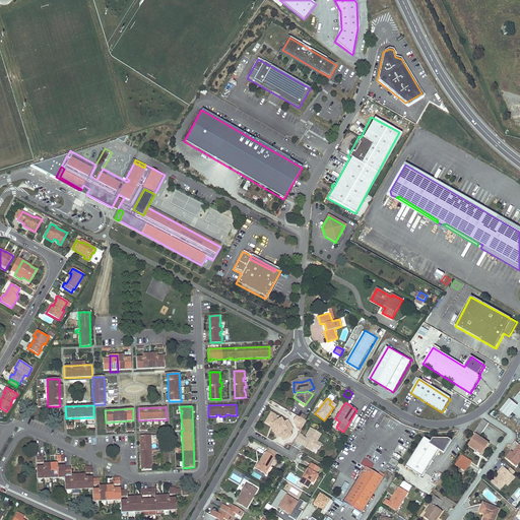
[(265,423),(269,425),(271,424),(276,433),(278,432),(280,436),(282,440),(291,434),(288,430),(290,429),(285,419),(283,420),(281,416),(278,418),(276,417),(277,415),(270,412),(265,423)]
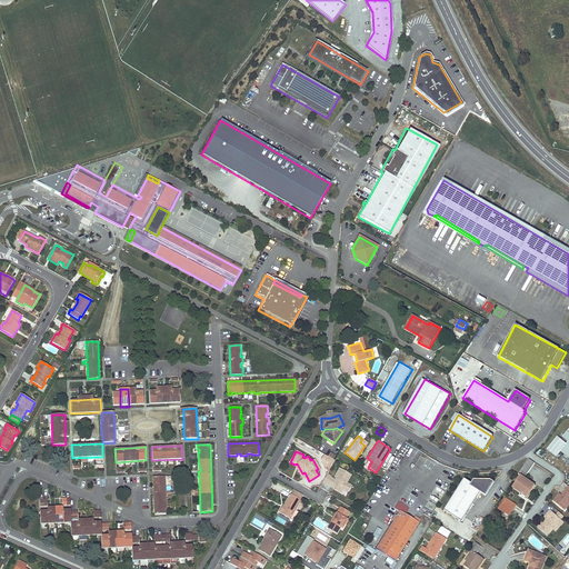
[(329,470),(335,461),(333,461),(332,460),(327,457),(323,455),(321,460),(323,467),(329,470)]
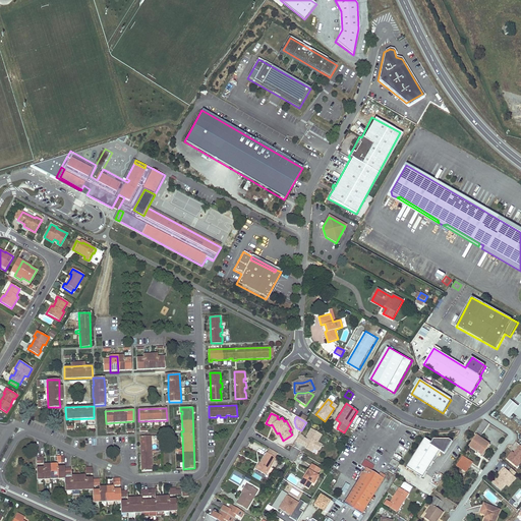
[(481,435),(488,424),(483,420),(476,431),(481,435)]
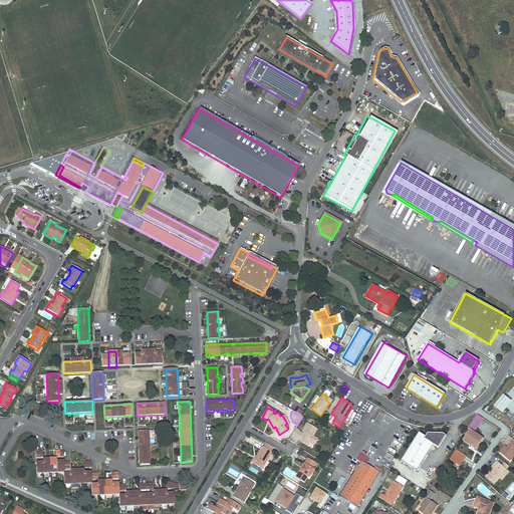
[(277,431),(275,427),(273,428),(268,419),(266,420),(273,433),(277,431)]
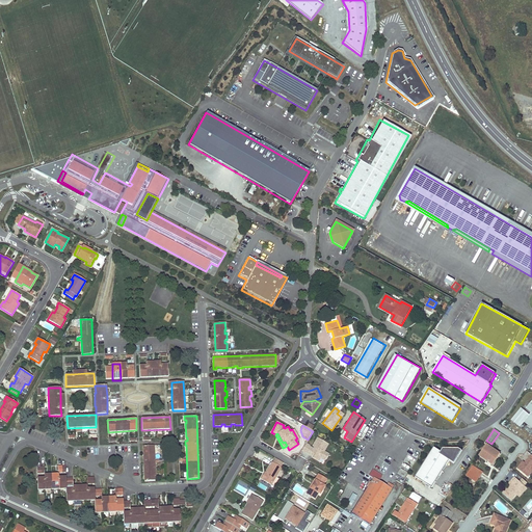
[(329,445),(318,437),(314,446),(316,447),(314,450),(313,453),(315,454),(314,457),(313,458),(319,461),(321,458),(323,459),(327,454),(325,452),(329,445)]
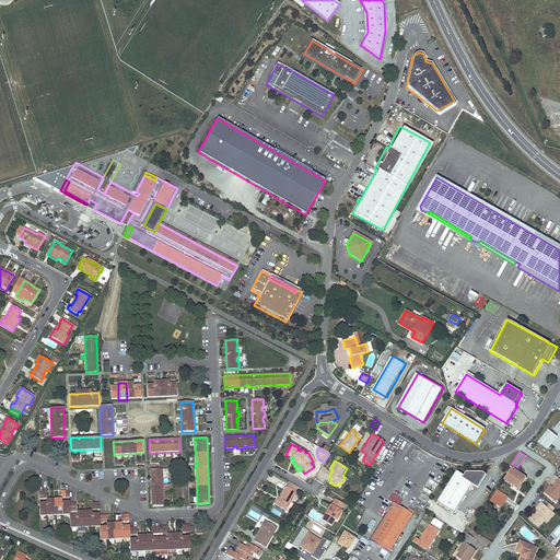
[(317,475),(322,477),(325,470),(326,470),(322,467),(317,475)]
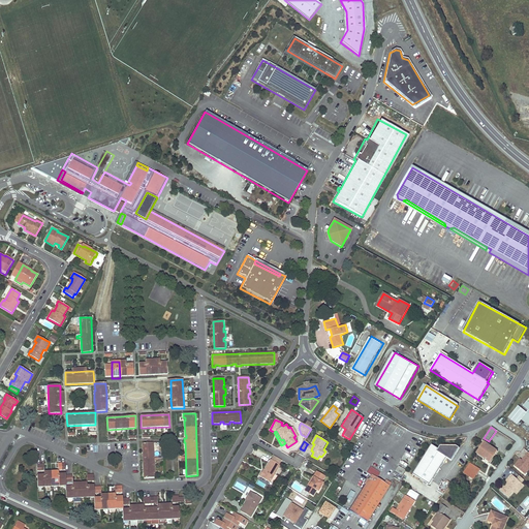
[(142,443),(144,477),(155,477),(153,442),(142,443)]
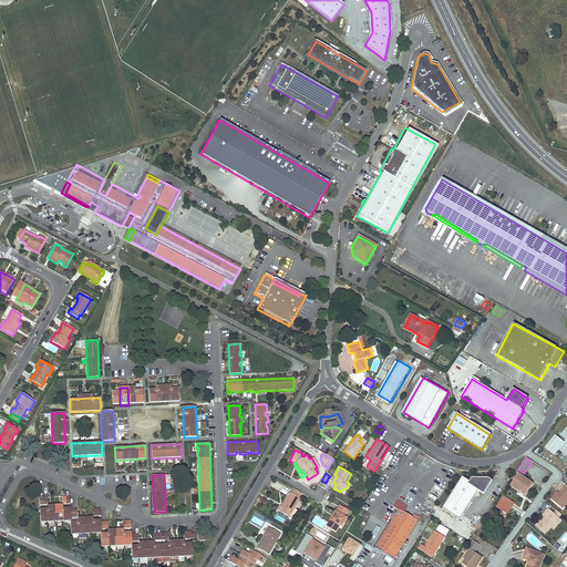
[(533,484),(519,475),(512,486),(525,495),(533,484)]
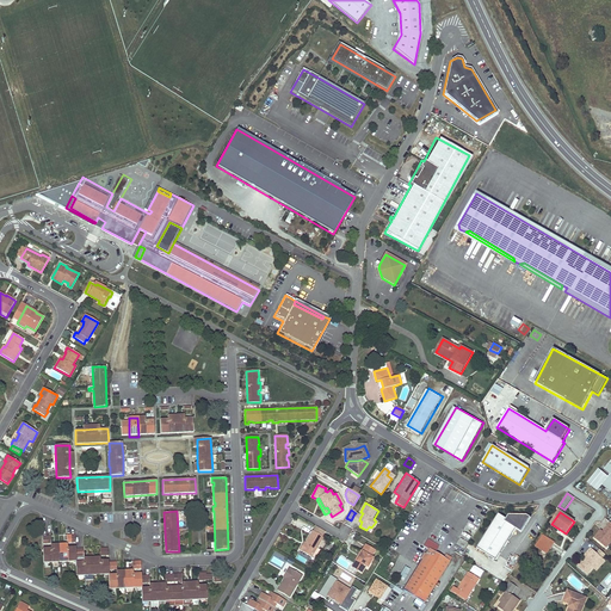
[(355,513),(351,520),(357,524),(360,525),(362,522),(359,520),(360,517),(355,513)]
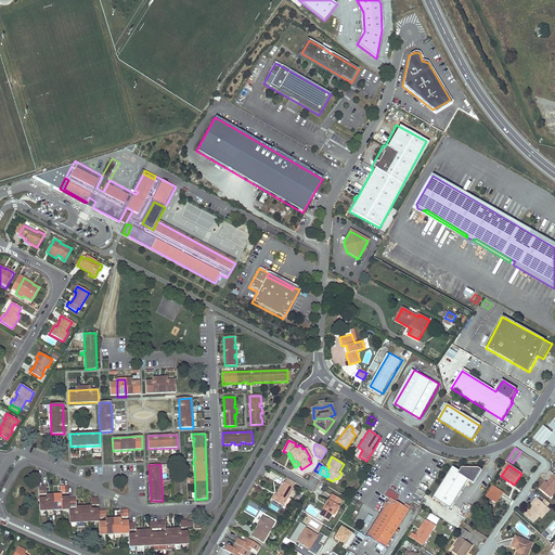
[(434,498),(451,510),(470,481),(475,485),(483,472),(480,469),(464,468),(462,473),(454,467),(434,498)]
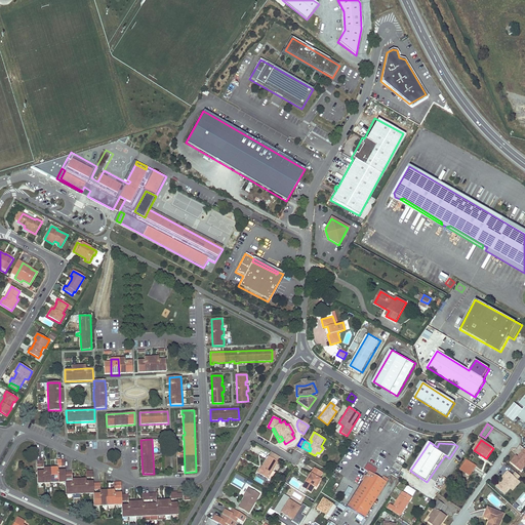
[(524,447),(524,448),(522,451),(523,452),(519,456),(518,455),(517,454),(511,461),(521,470),(524,465),(524,447)]
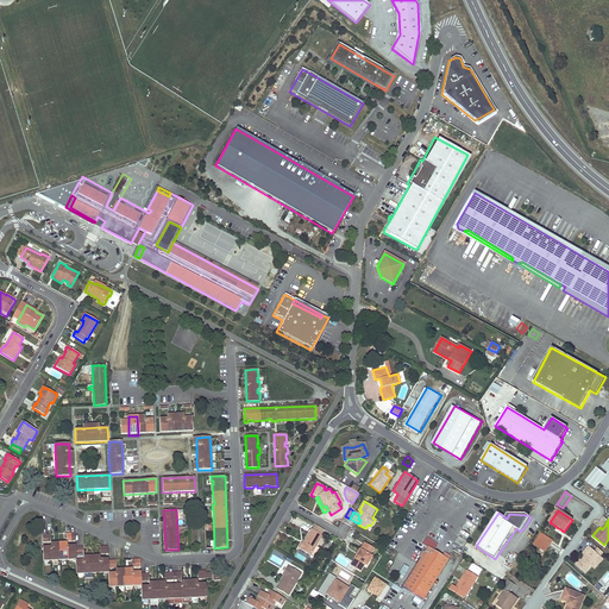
[(322,537),(312,529),(305,541),(303,544),(302,544),(299,548),(311,556),(322,537)]
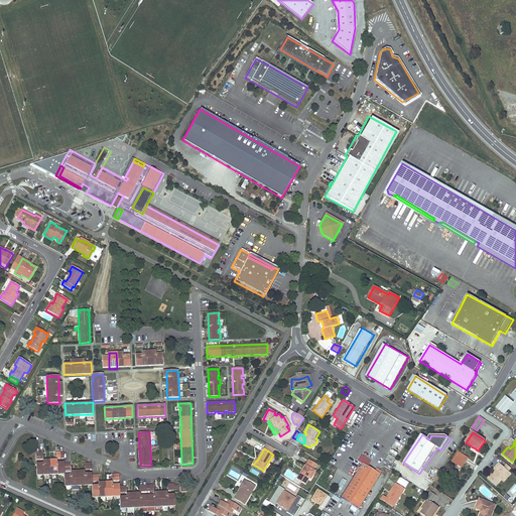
[(468,459),(459,453),(453,462),(462,468),(468,459)]
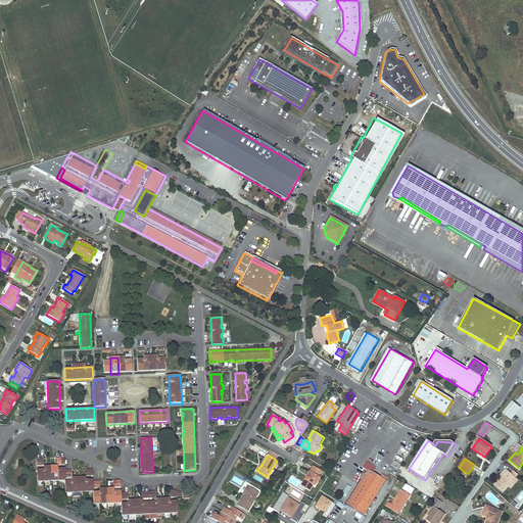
[(301,485),(310,490),(316,481),(317,481),(319,478),(318,477),(321,472),(313,467),(310,472),(311,473),(308,476),(307,475),(301,485)]
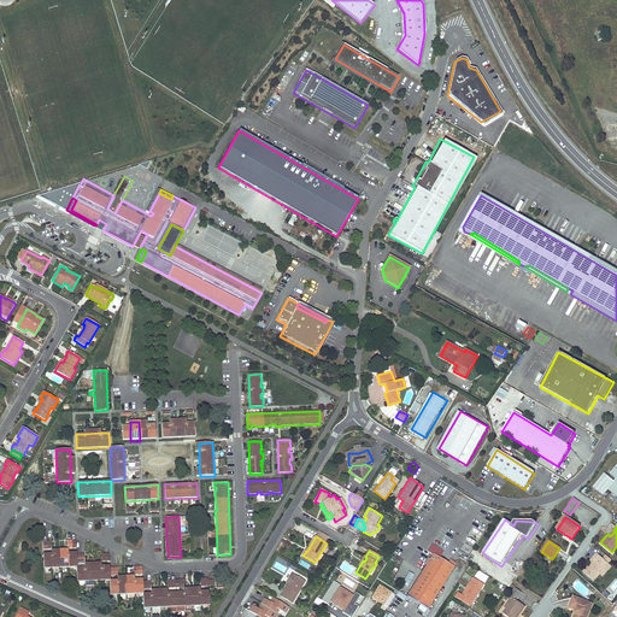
[(51,553),(43,553),(43,569),(76,566),(76,563),(76,554),(76,552),(68,553),(51,553)]
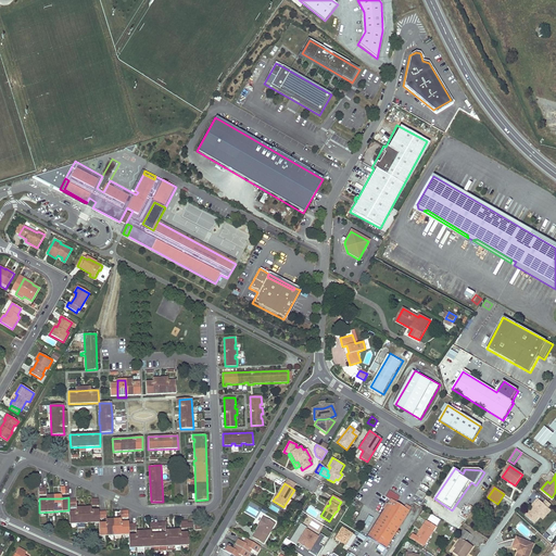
[(376,548),(382,553),(386,550),(412,507),(406,505),(404,508),(390,500),(366,538),(378,545),(376,548)]
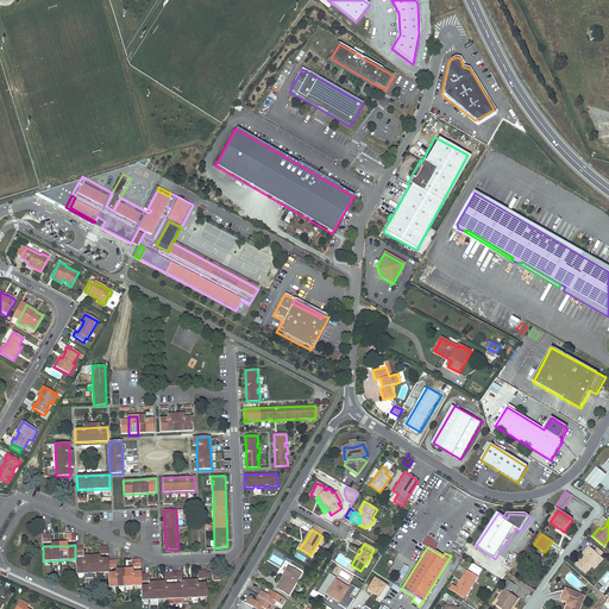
[(592,566),(601,557),(603,553),(598,548),(596,552),(590,547),(586,551),(588,552),(583,558),(577,565),(586,573),(592,566)]
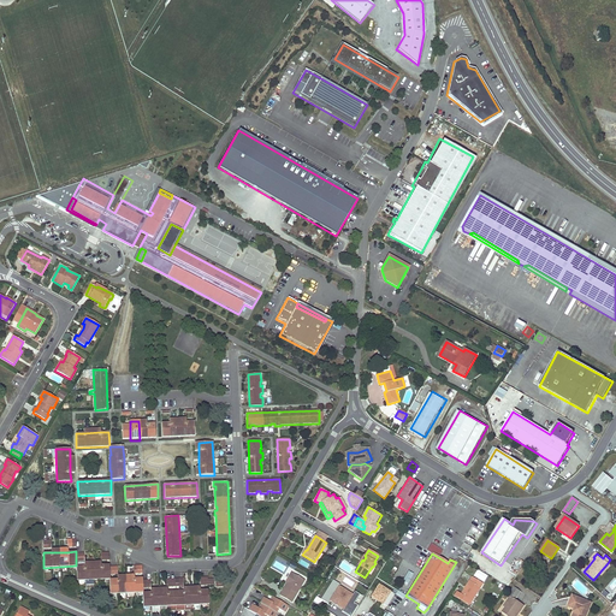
[(301,558),(298,563),(307,569),(309,564),(301,558)]
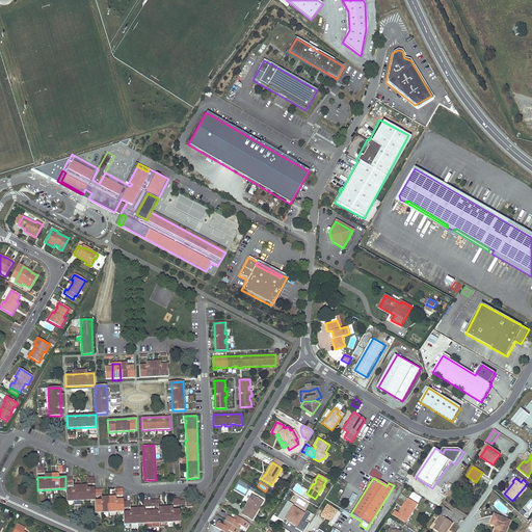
[(525,486),(517,495),(520,497),(528,488),(525,486)]
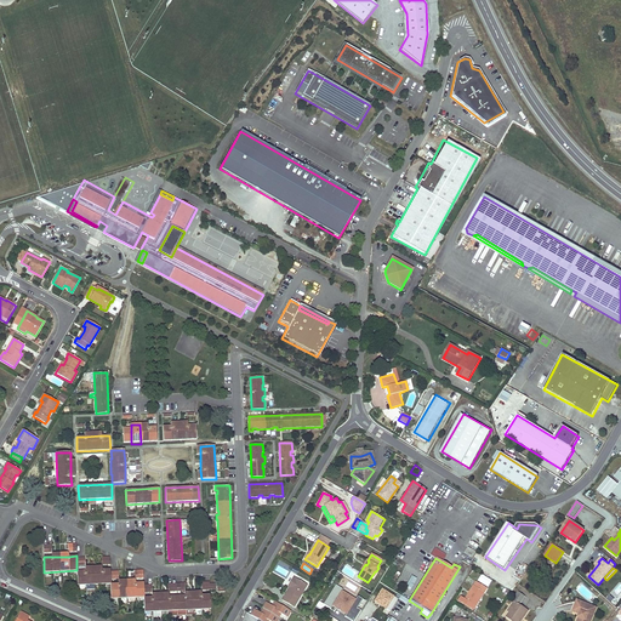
[(77,570),(78,585),(110,584),(110,579),(110,571),(109,569),(101,569),(85,570),(77,570)]
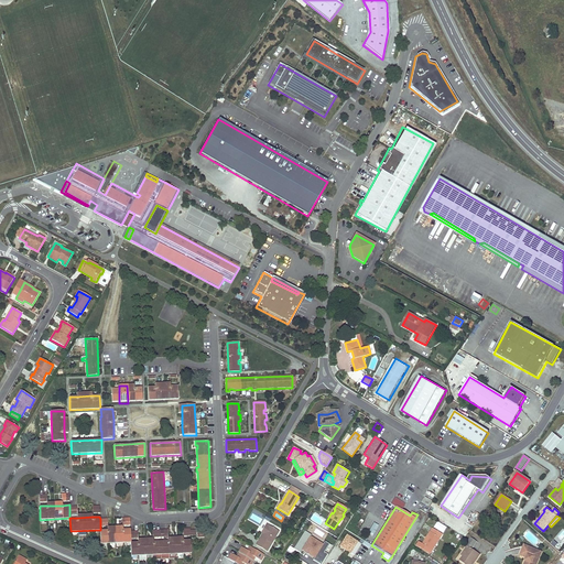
[(437,521),(433,528),(443,533),(446,528),(437,521)]
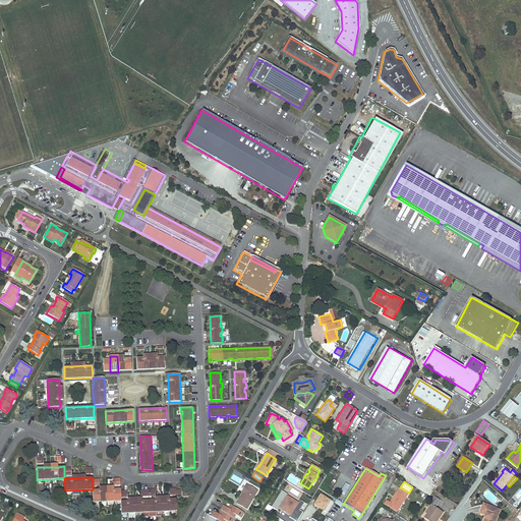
[(257,491),(246,484),(242,490),(244,491),(243,494),(237,504),(246,510),(257,491)]
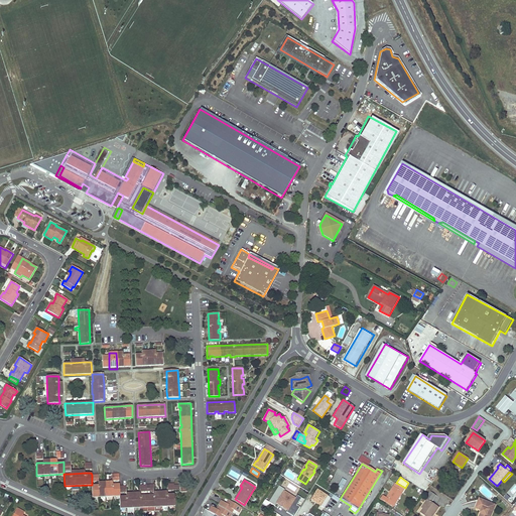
[(399,486),(395,483),(385,498),(395,505),(402,493),(396,490),(399,486)]
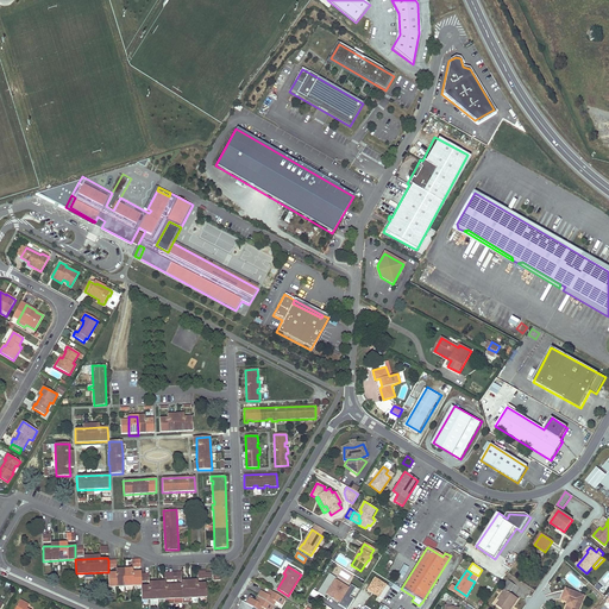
[(108,572),(108,586),(140,585),(140,582),(140,573),(140,571),(132,571),(115,572),(108,572)]
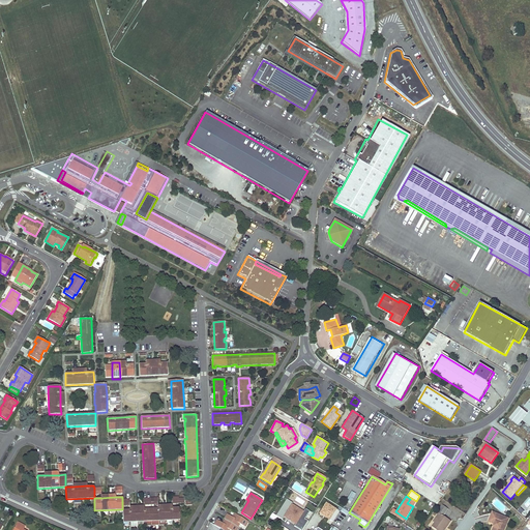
[(443,516),(448,508),(443,505),(438,511),(440,513),(433,522),(436,524),(433,527),(437,529),(444,529),(445,528),(444,527),(449,520),(443,516)]
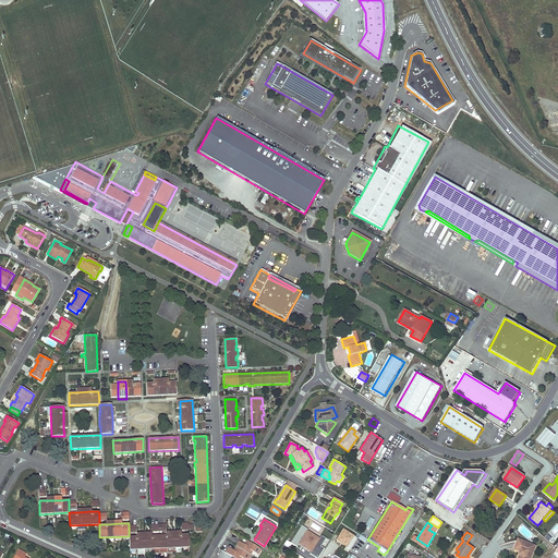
[(129,536),(130,549),(189,547),(189,534),(181,534),(166,535),(152,535),(136,536),(129,536)]
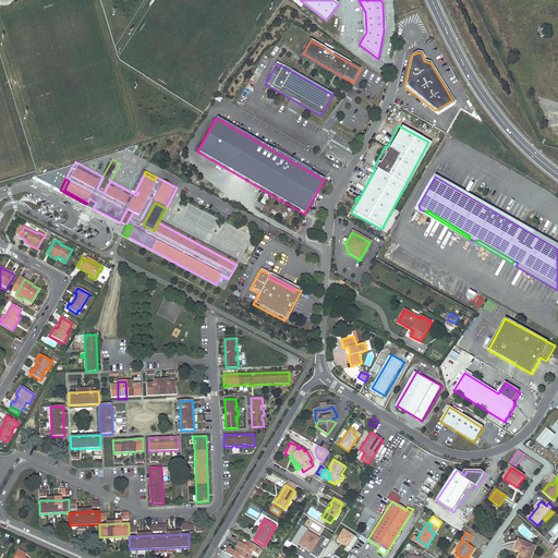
[(530,544),(518,540),(514,549),(521,553),(519,557),(530,557),(533,550),(528,549),(530,544)]
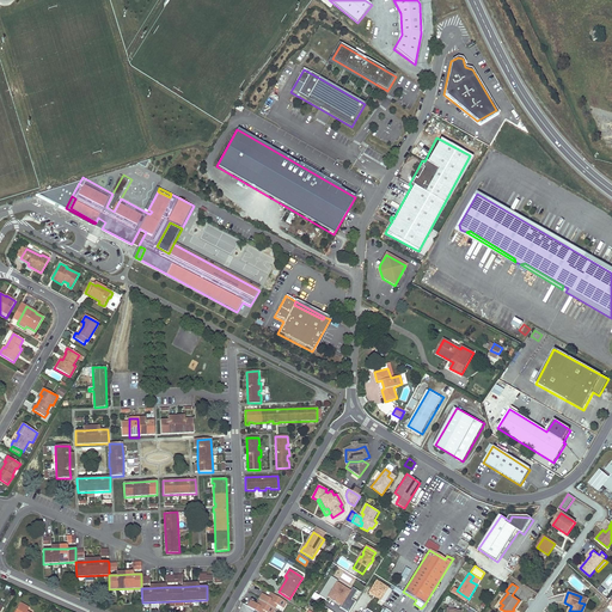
[(383,600),(380,598),(374,607),(379,611),(381,609),(383,606),(384,604),(381,601),(383,600)]
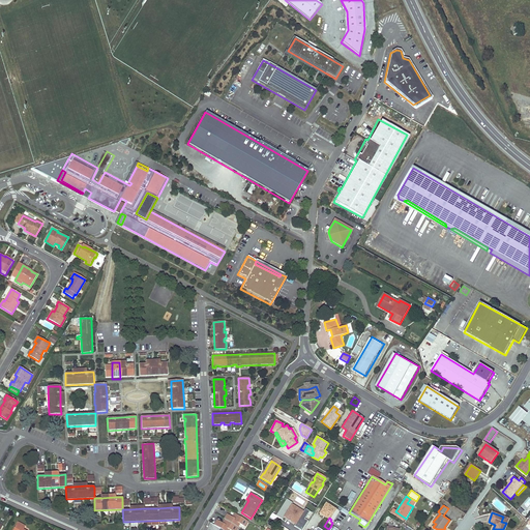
[(234,520),(228,529),(231,529),(237,521),(234,520)]
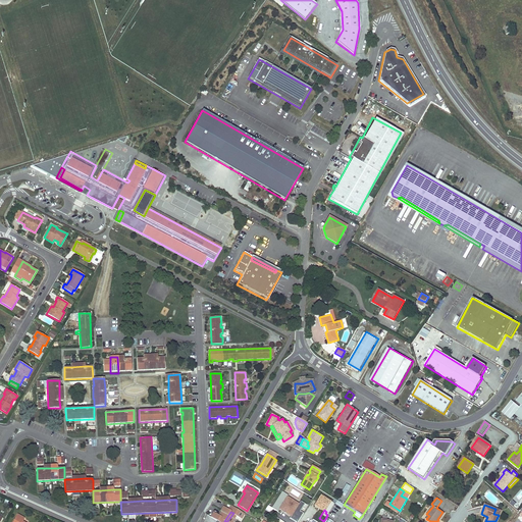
[(310,518),(312,514),(309,512),(307,515),(304,514),(302,517),(309,521),(311,521),(313,520),(310,518)]
